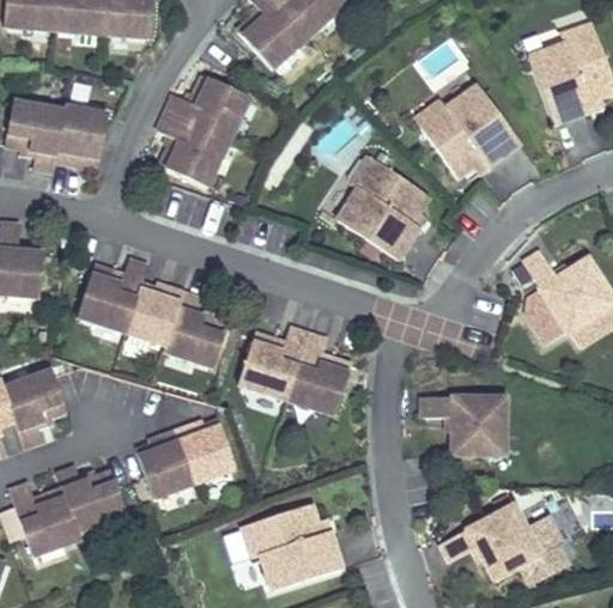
[(6,0),(4,25),(55,30),(59,0),(6,0)]
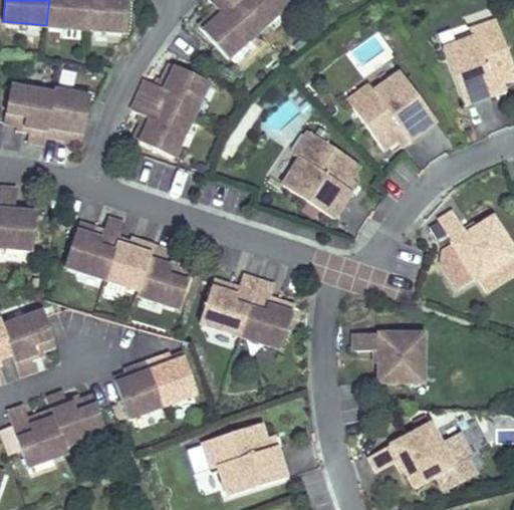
[(49,0),(46,25),(89,28),(91,0),(49,0)]
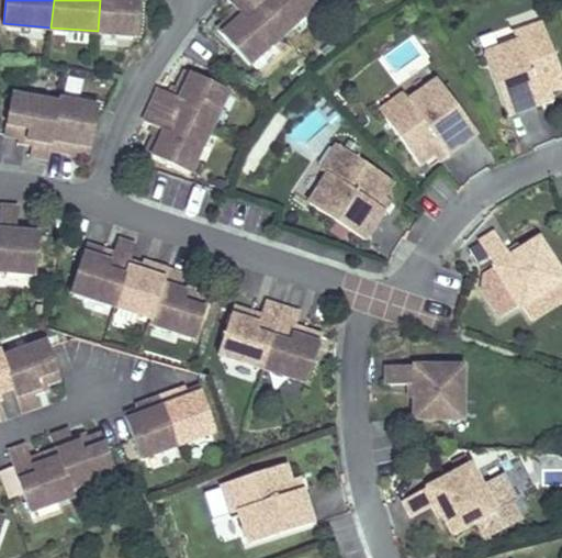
[(100,0),(98,31),(138,35),(141,0),(100,0)]
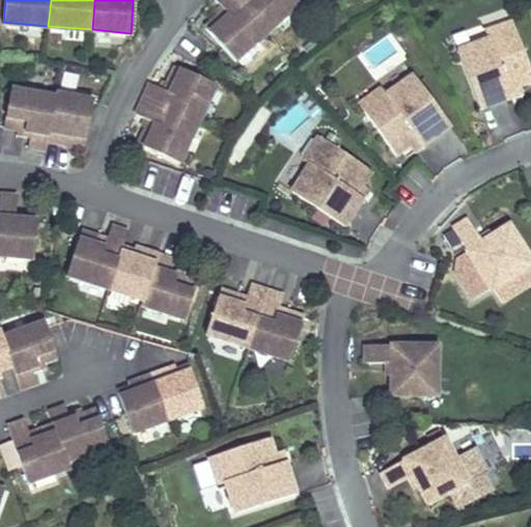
[(219,0),(225,7),(205,25),(235,59),(269,30),(242,0),(219,0)]
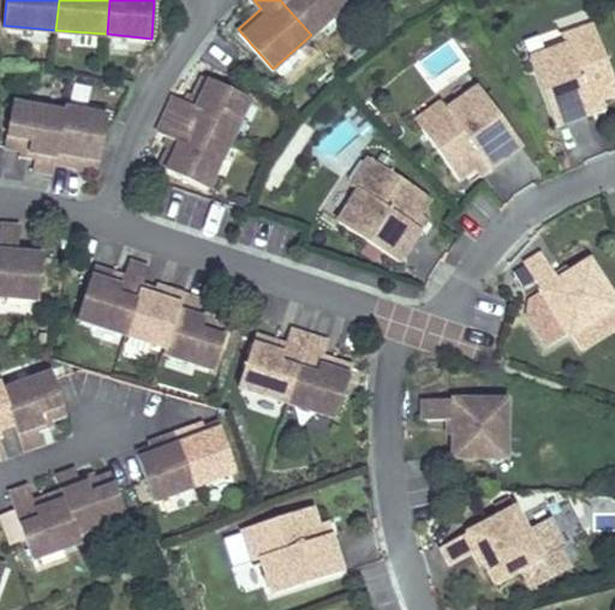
[(280,0),(311,35),(348,1),(347,0),(280,0)]
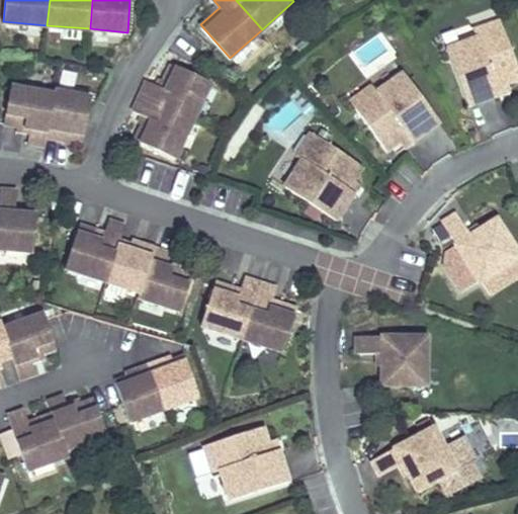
[(476,36),(446,49),(469,105),(501,93),(498,85),(517,77),(517,66),(499,19),(473,29),(476,36)]
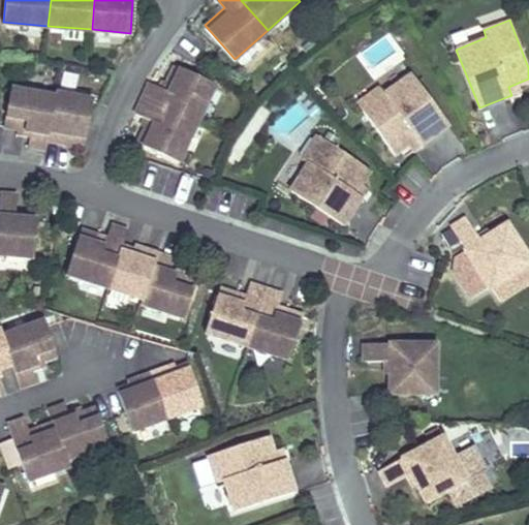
[(165,87),(151,81),(144,96),(198,122),(217,83),(176,63),(165,87)]
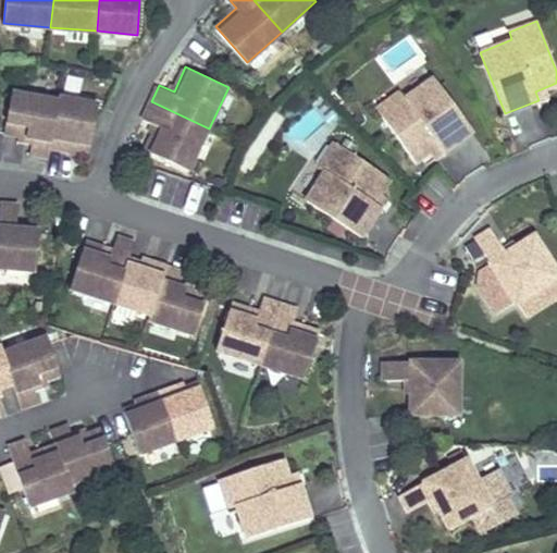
[(404,87),(378,105),(415,159),(438,144),(443,150),(473,130),(436,75),(408,95),(404,87)]
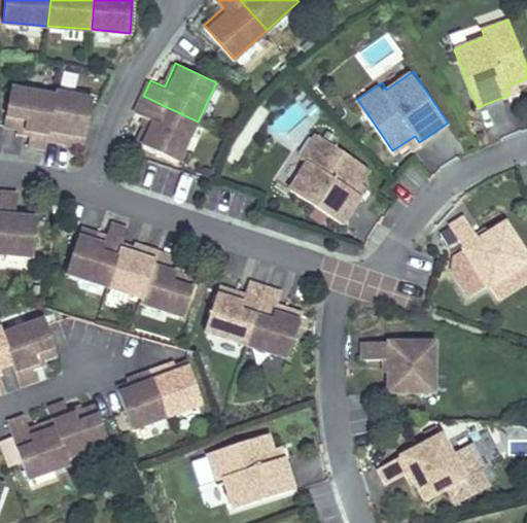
[(55,94),(11,86),(4,125),(31,130),(29,144),(46,148),(46,143),(47,138),(56,96),(56,94),(55,94)]
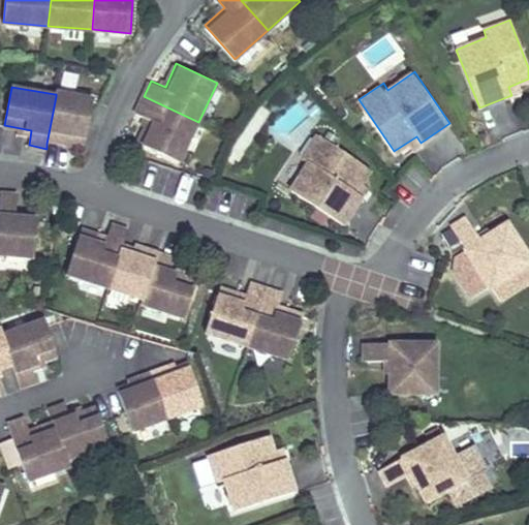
[(56,96),(48,139),(47,144),(63,147),(64,142),(85,146),(93,103),(56,96)]
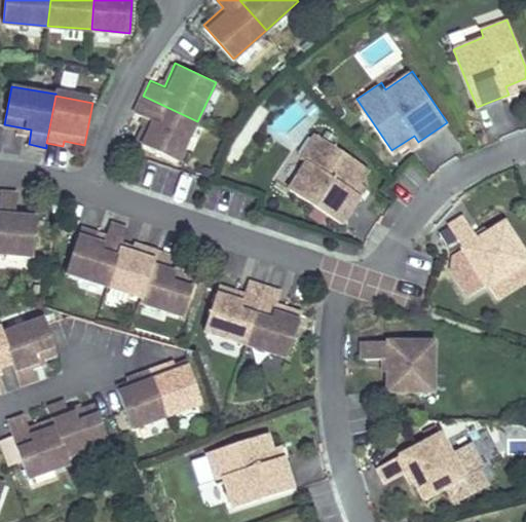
[(143,96),(136,111),(149,118),(138,141),(178,160),(197,121),(143,96)]
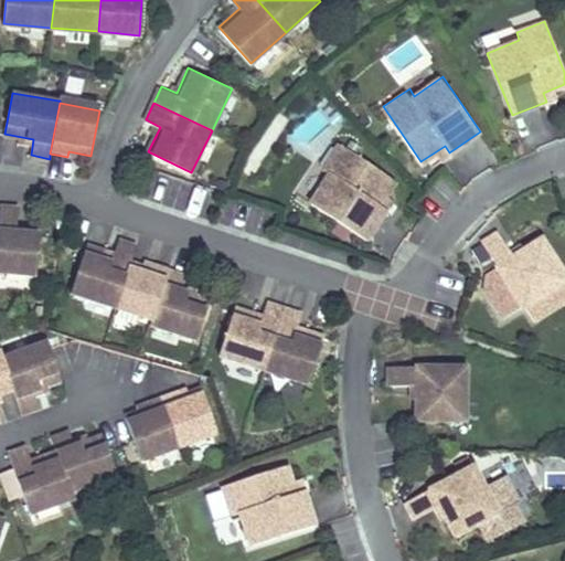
[(336,145),(320,172),(328,176),(310,207),(368,241),(386,209),(379,204),(394,179),(336,145)]
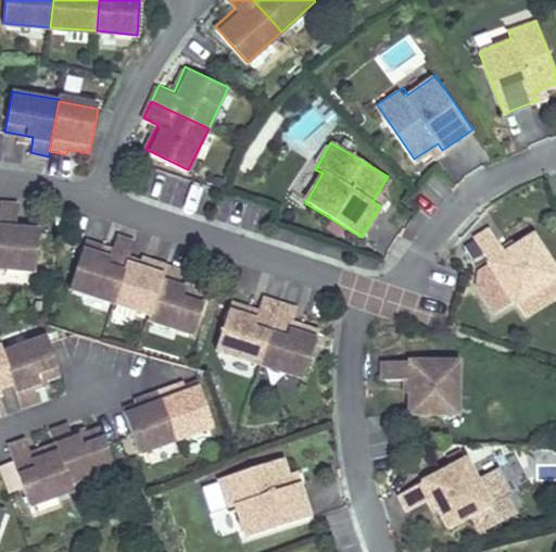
[(19,204),(0,202),(0,266),(35,271),(39,230),(16,228),(19,204)]
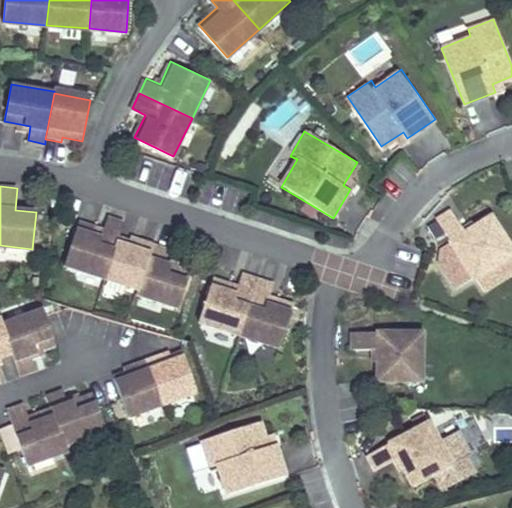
[(450,209),(436,218),(474,277),(498,262),(494,256),(510,245),(490,214),(464,231),(450,209)]
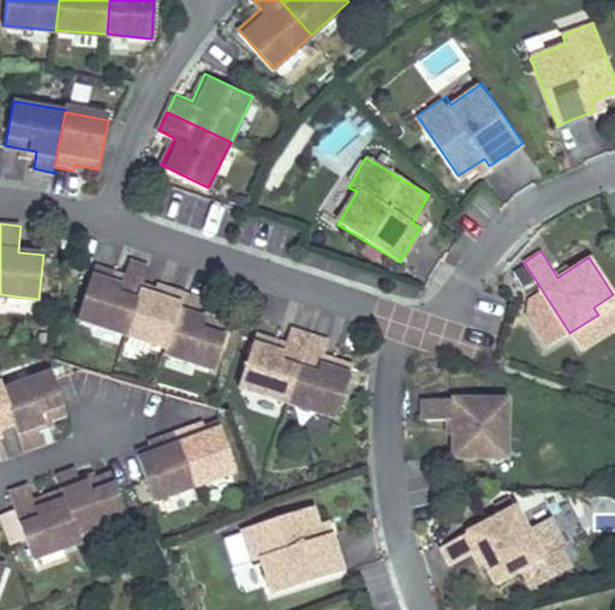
[(115,270),(95,263),(78,316),(125,332),(142,285),(142,283),(143,283),(149,265),(130,259),(123,279),(114,276),(115,270)]
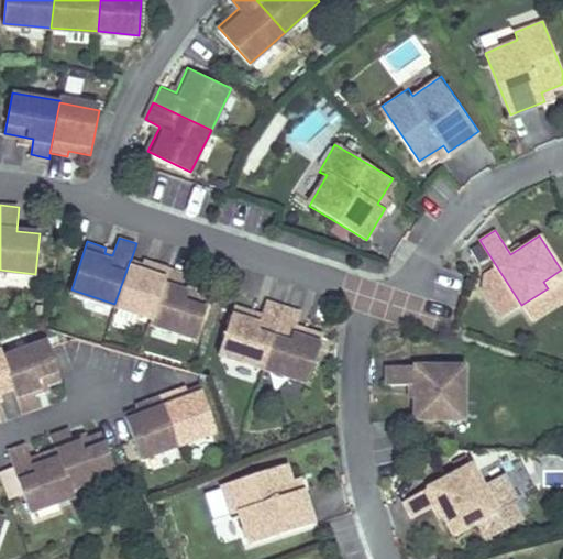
[(150,267),(130,261),(114,304),(152,317),(168,269),(152,262),(150,267)]
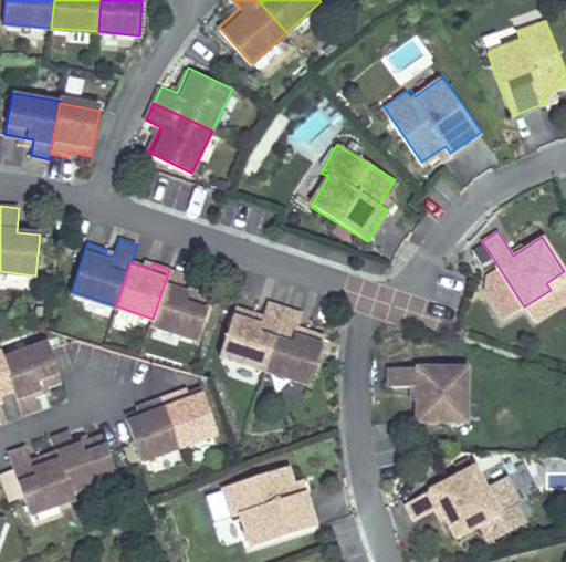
[(188,276),(169,270),(153,319),(152,324),(198,339),(210,300),(182,291),(188,276)]
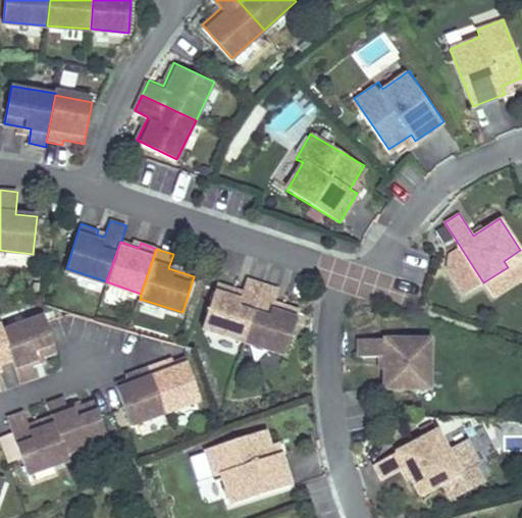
[(521,258),(521,253),(520,250),(504,261),(508,267),(521,258)]
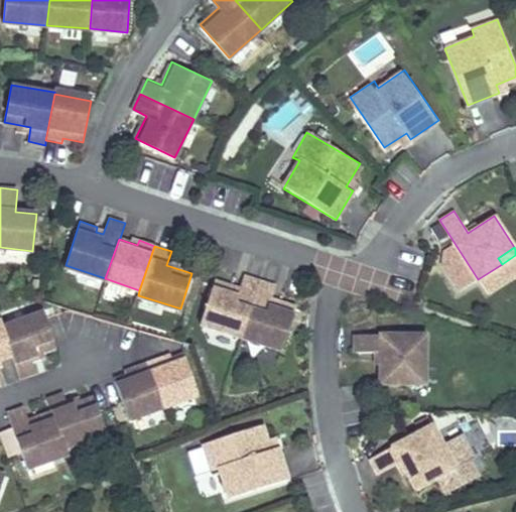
[(235,275),(217,270),(203,313),(244,327),(262,270),(246,265),(241,282),(233,280),(235,275)]
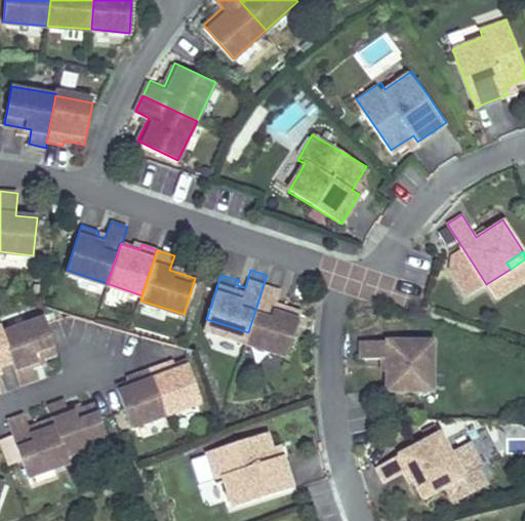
[(283,281),(267,275),(248,332),(289,347),(305,303),(287,296),(285,301),(278,298),(283,281)]
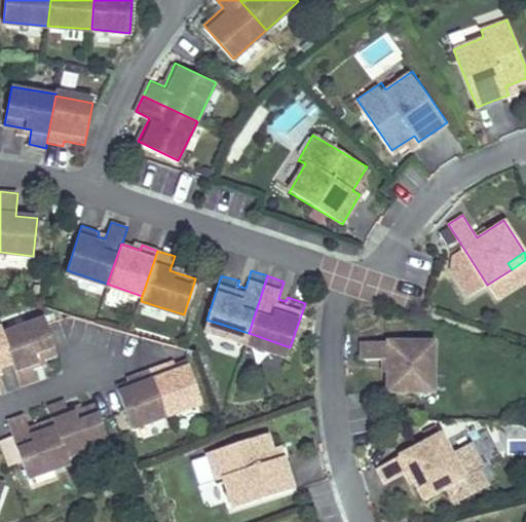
[(44,319),(2,333),(12,361),(12,363),(20,383),(37,378),(32,364),(58,355),(44,319)]
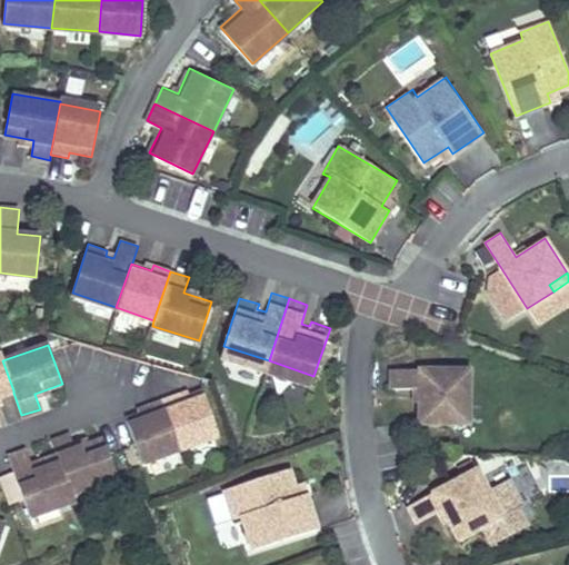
[(1,355),(0,355),(0,422),(0,423),(0,422),(0,396),(13,393),(13,390),(2,360),(2,359),(3,359),(1,355)]
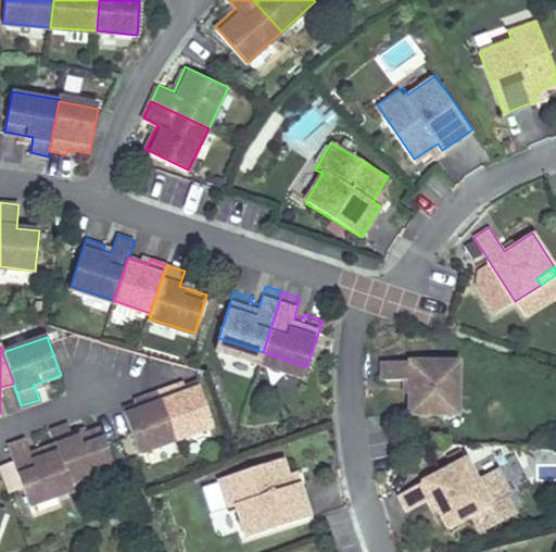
[(456,361),(380,361),(380,379),(408,379),(408,413),(449,413),(449,392),(457,392),(456,361)]
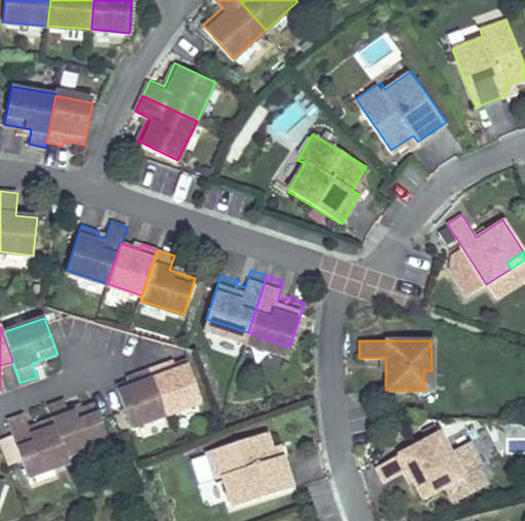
[(166,414),(202,402),(188,362),(168,369),(166,364),(151,370),(166,414)]
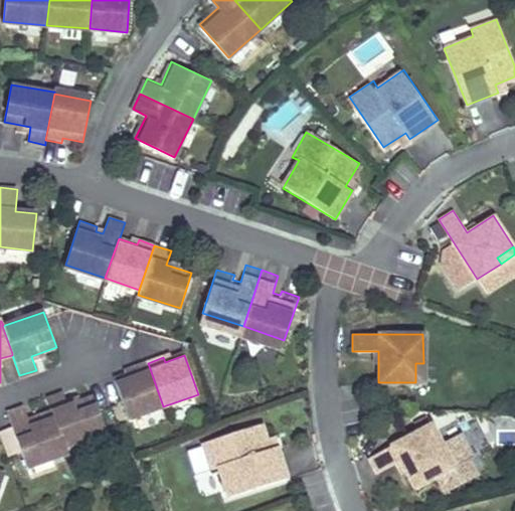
[(134,373),(115,379),(129,419),(163,406),(148,363),(132,368),(134,373)]
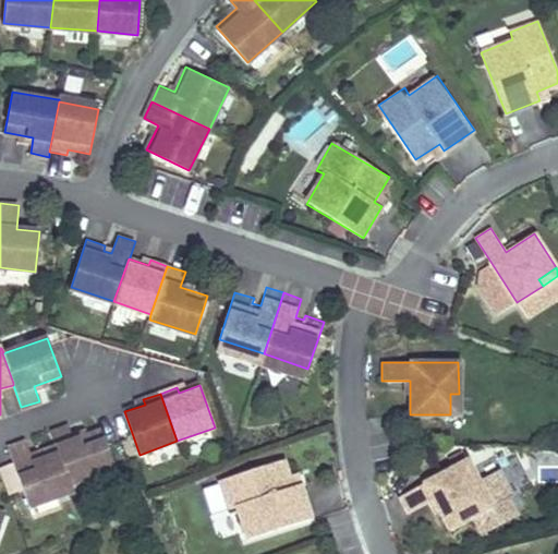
[(69,425),(51,432),(56,444),(57,447),(70,483),(71,483),(71,484),(116,469),(101,431),(74,441),(69,425)]
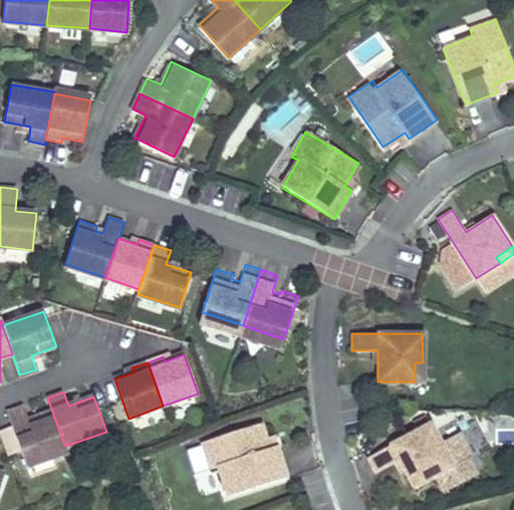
[(24,406),(8,412),(27,466),(67,452),(65,446),(65,445),(64,445),(52,412),(37,418),(37,420),(30,423),(24,406)]
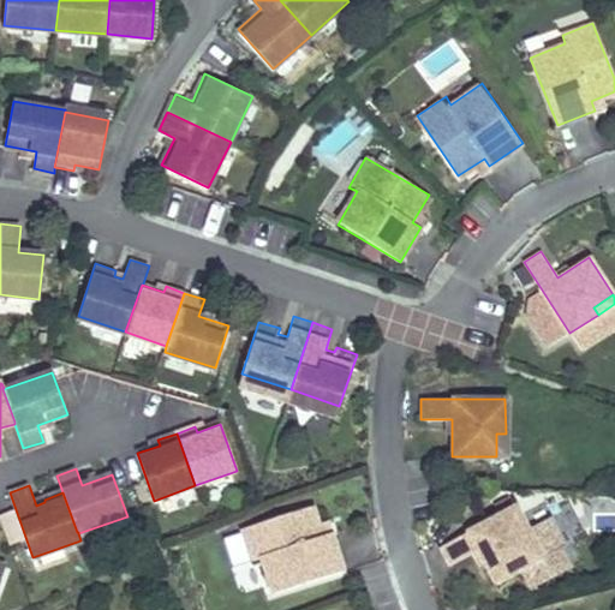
[(515,506),(441,546),(451,564),(478,549),(496,582),(535,560),(524,542),(532,537),(515,506)]
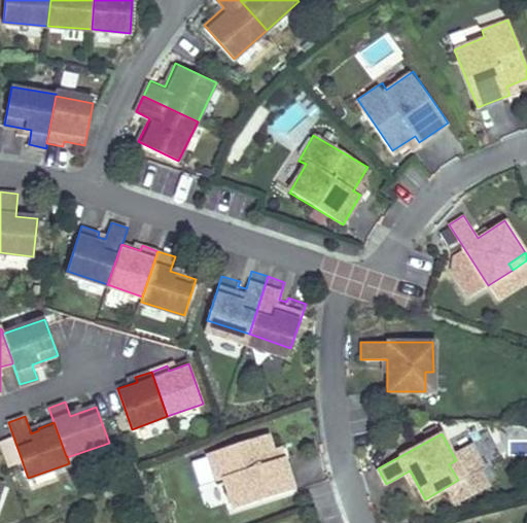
[(268,434),(208,454),(217,482),(224,479),(236,510),(294,490),(284,457),(276,460),(268,434)]
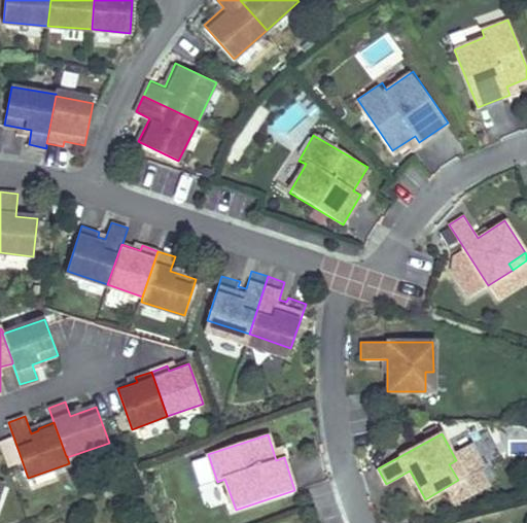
[(456,460),(449,464),(458,480),(465,477),(456,460)]
